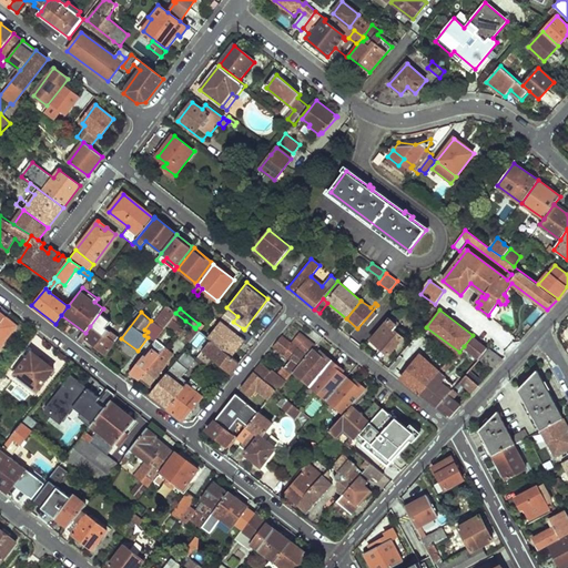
[(175,313),(166,325),(176,333),(185,321),(175,313)]
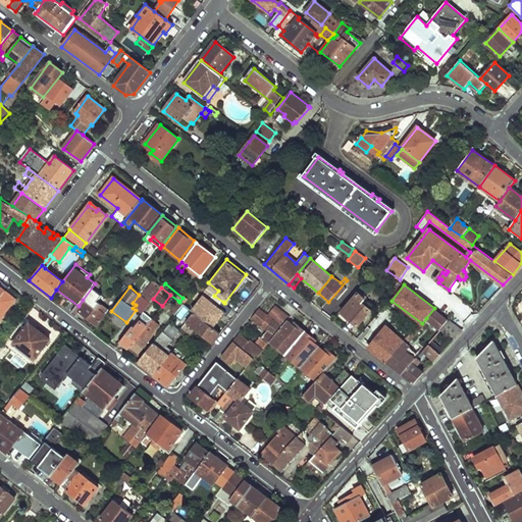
[(6,291),(0,298),(0,317),(16,298),(6,291)]
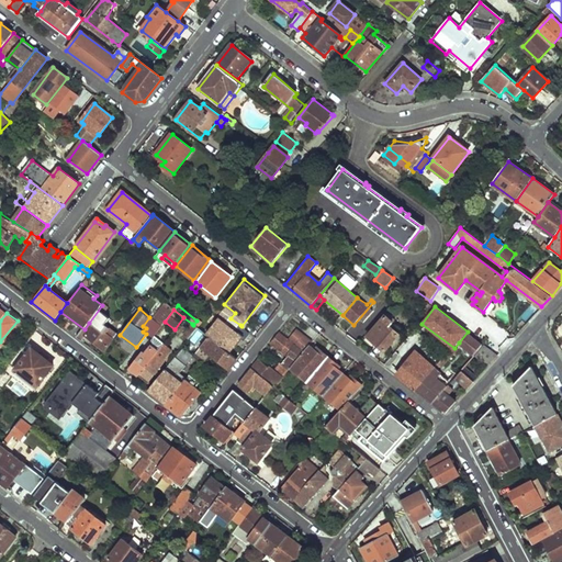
[(385,316),(368,336),(384,350),(398,334),(390,327),(393,323),(385,316)]
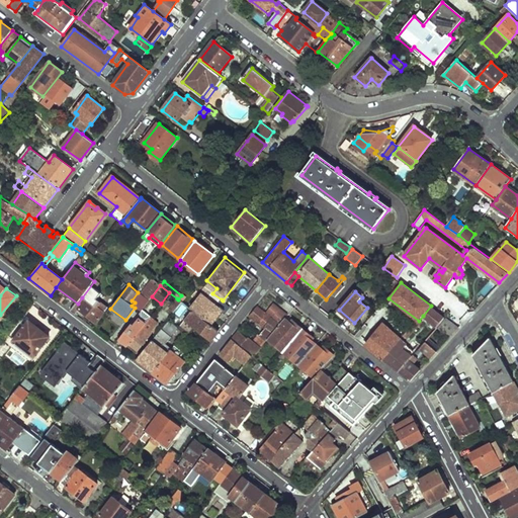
[(201,295),(191,309),(191,310),(211,325),(222,311),(217,307),(222,299),(212,293),(211,292),(205,298),(201,295)]
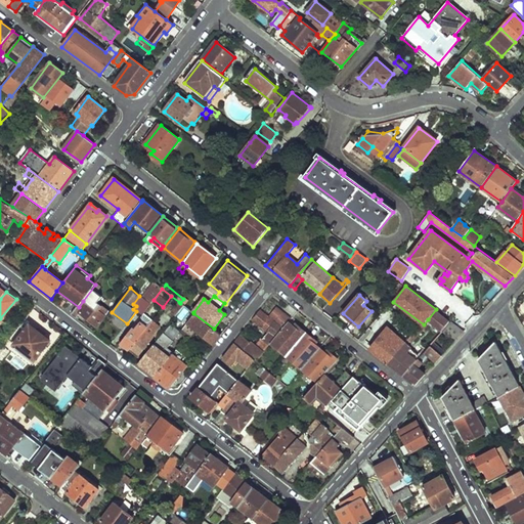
[(79,307),(73,315),(76,318),(80,313),(97,325),(108,311),(89,297),(84,302),(83,301),(79,307)]
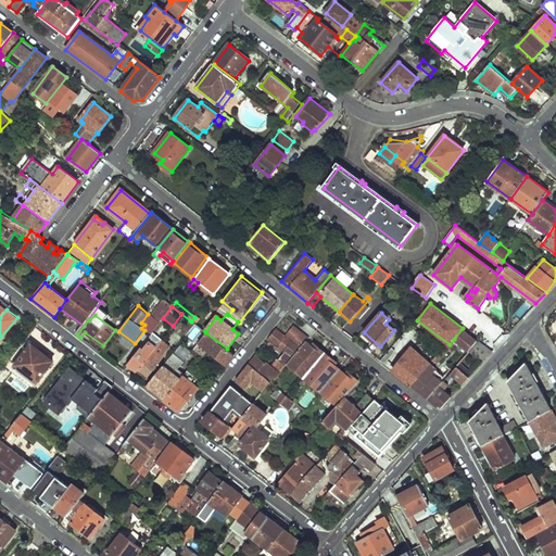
[(144,325),(141,328),(144,330),(151,335),(159,324),(150,316),(144,325)]
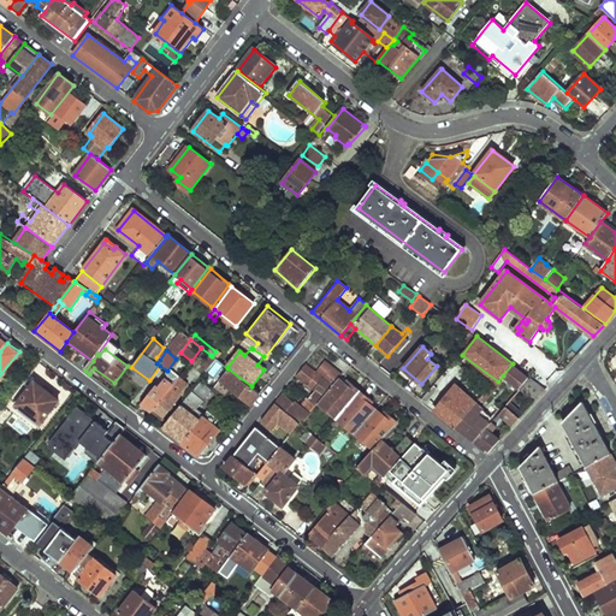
[(211,355),(201,367),(207,372),(212,366),(217,360),(212,356),(211,355)]
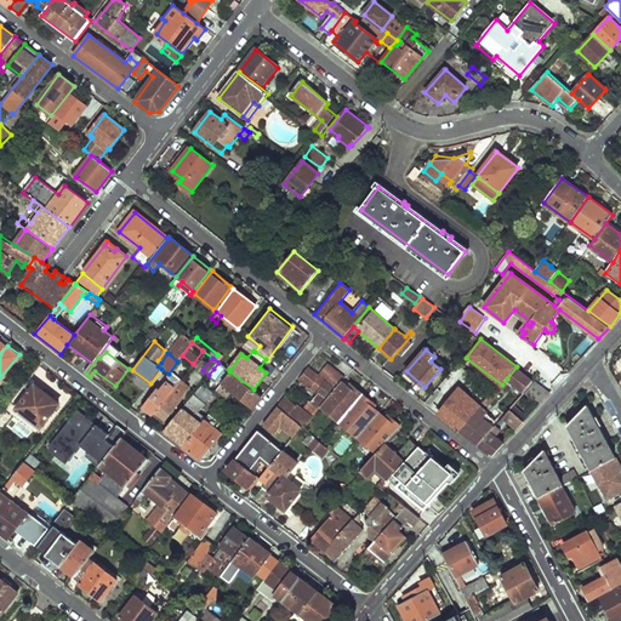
[(214,369),(224,379),(229,371),(229,370),(218,363),(214,369)]
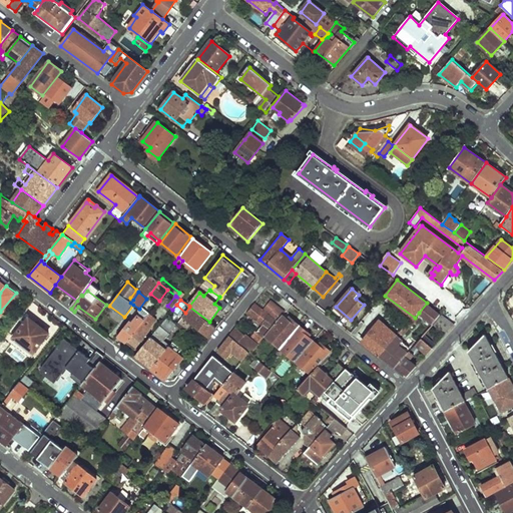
[(441,313),(427,303),(419,313),(433,324),(441,313)]
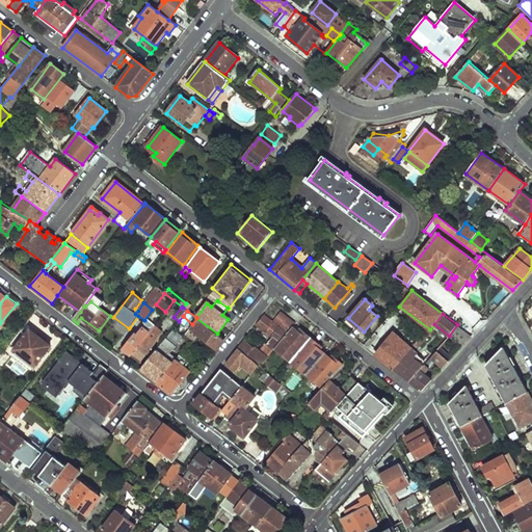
[(257,325),(272,338),(267,345),(266,344),(261,350),(268,356),(275,349),(287,334),(282,328),(265,315),(257,325)]
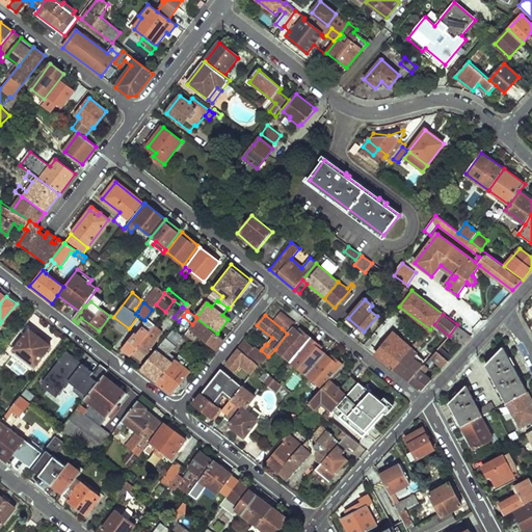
[(192,324),(185,334),(191,339),(196,343),(201,337),(217,350),(224,340),(217,334),(196,318),(192,324)]
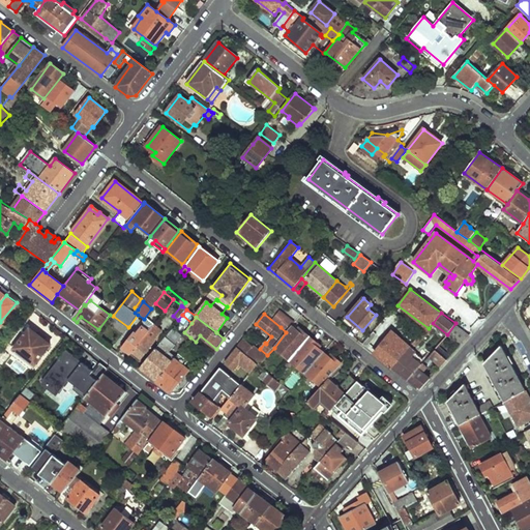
[(288,318),(281,327),(286,332),(293,324),(294,323),(288,318)]
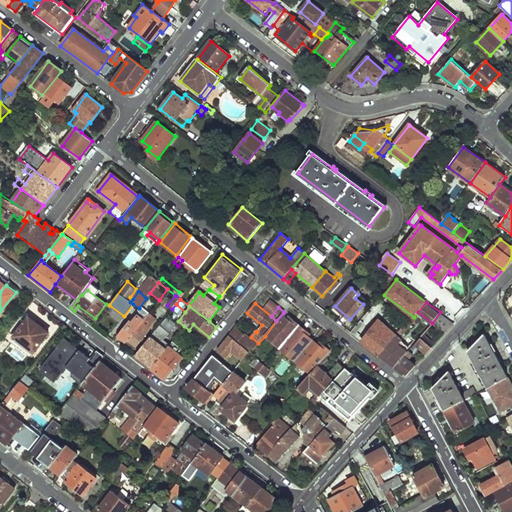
[(143,320),(126,341),(135,348),(146,334),(144,332),(155,318),(148,313),(143,320)]
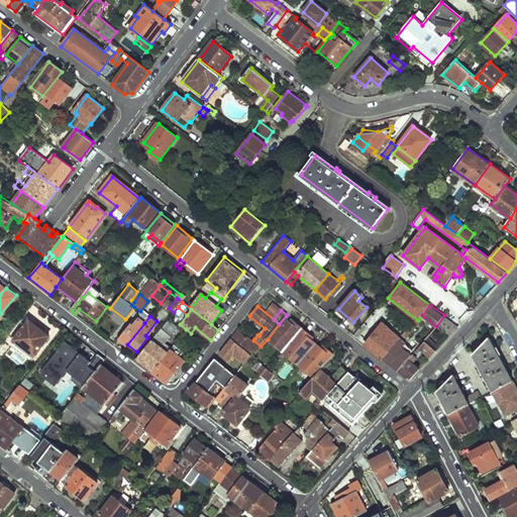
[(279,324),(268,339),(283,351),(302,329),(286,316),(279,324)]
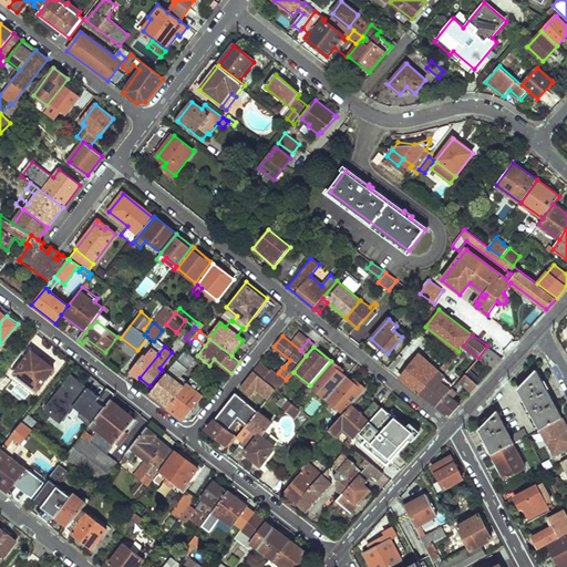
[(143,356),(131,371),(140,378),(158,354),(153,349),(146,357),(143,356)]
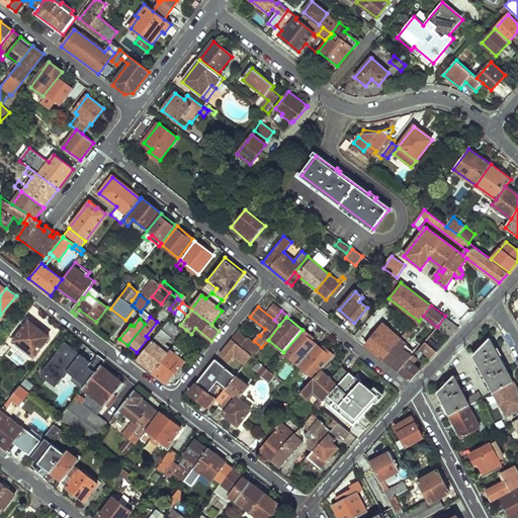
[(30,320),(15,339),(35,355),(51,336),(30,320)]
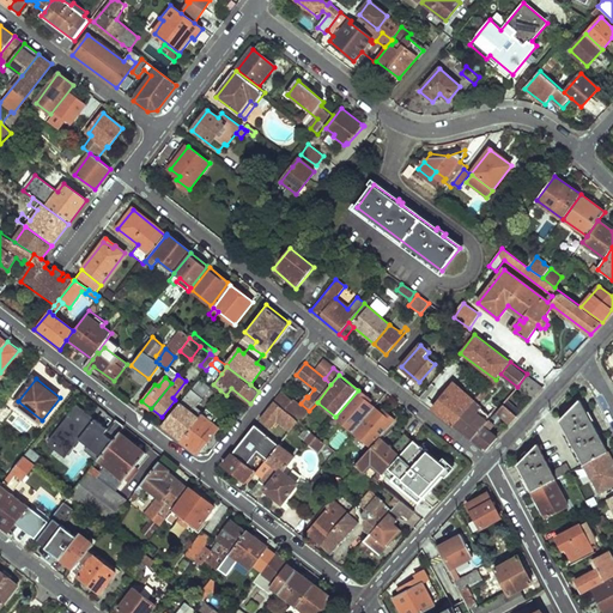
[(533,400),(542,388),(530,378),(521,390),(533,400)]
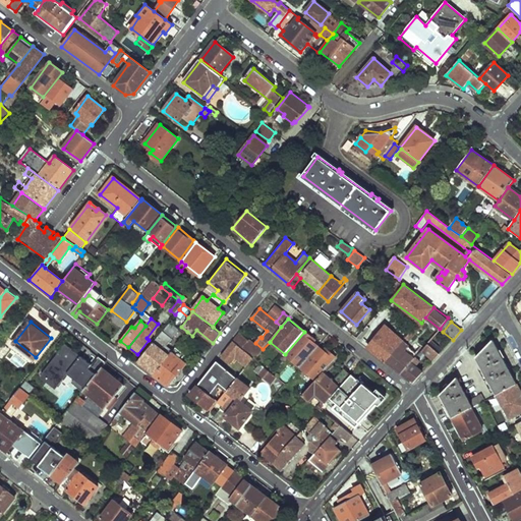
[(403,341),(386,326),(367,347),(385,362),(403,341)]
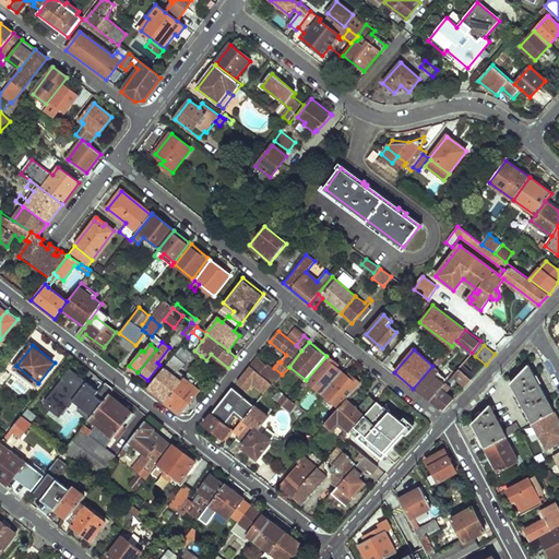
[(176,353),(147,389),(164,402),(180,381),(168,371),(179,356),(176,353)]
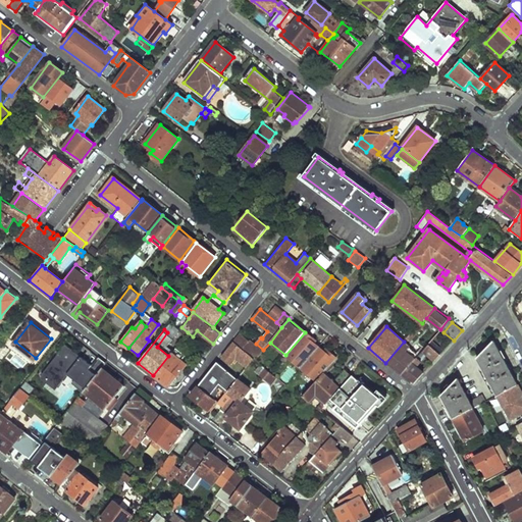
[(305,332),(285,355),(302,367),(320,345),(305,332)]
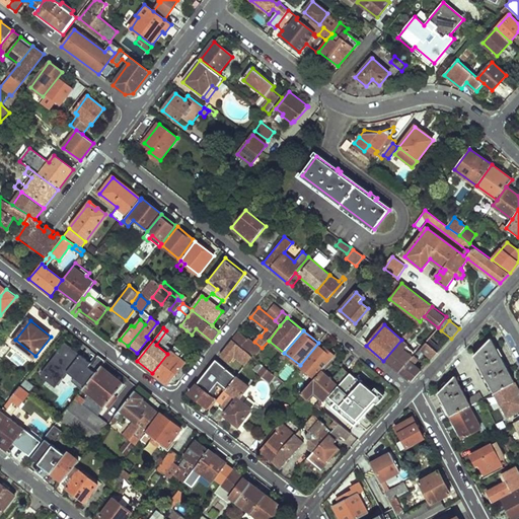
[(232,340),(249,354),(252,357),(257,352),(253,349),(255,346),(238,331),(232,340)]
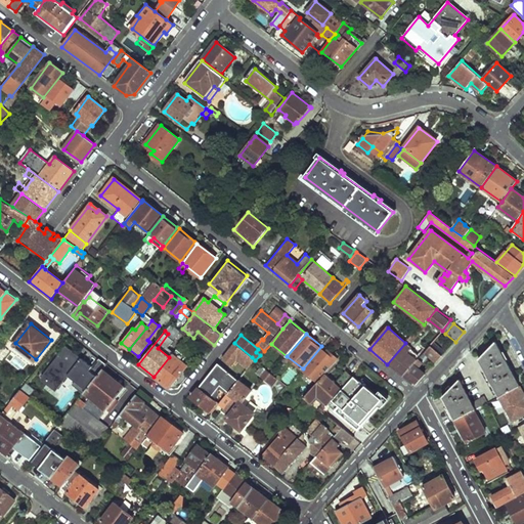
[(479,360),(499,398),(520,387),(495,342),(479,360)]
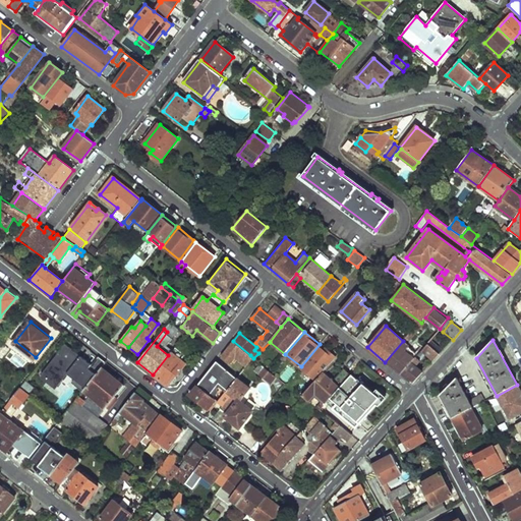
[(6,341),(0,348),(4,352),(10,344),(6,341)]
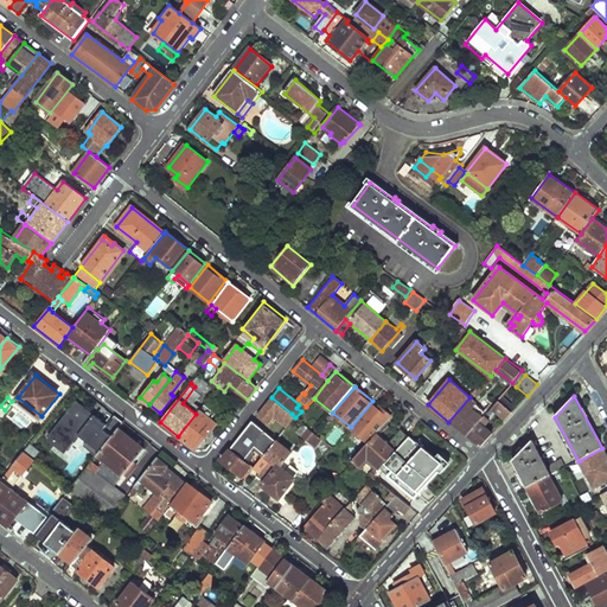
[(272,397),(259,415),(268,423),(274,415),(285,423),(292,414),(272,397)]
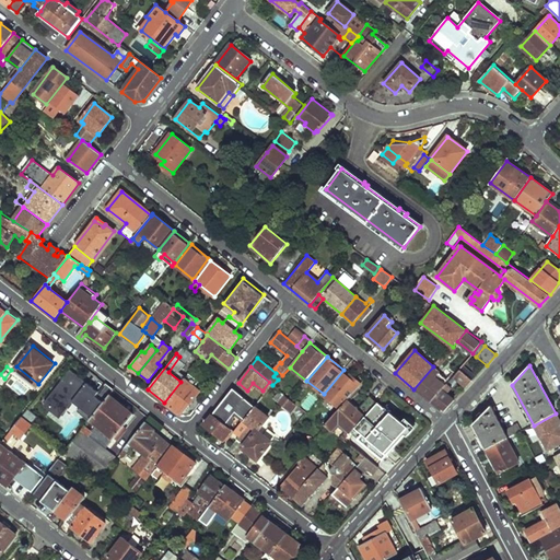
[(433,366),(413,389),(431,401),(448,382),(433,366)]
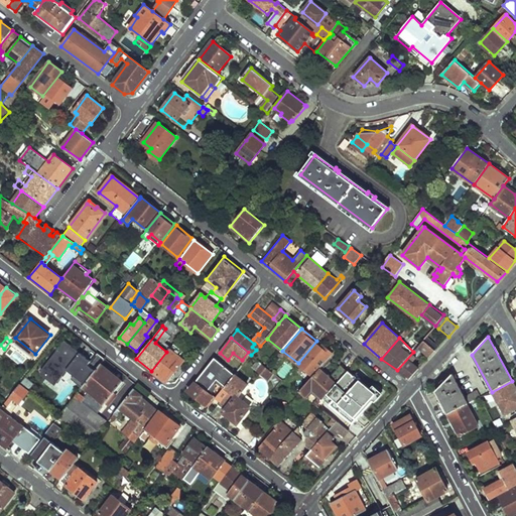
[(424,340),(418,346),(429,357),(435,350),(424,340)]
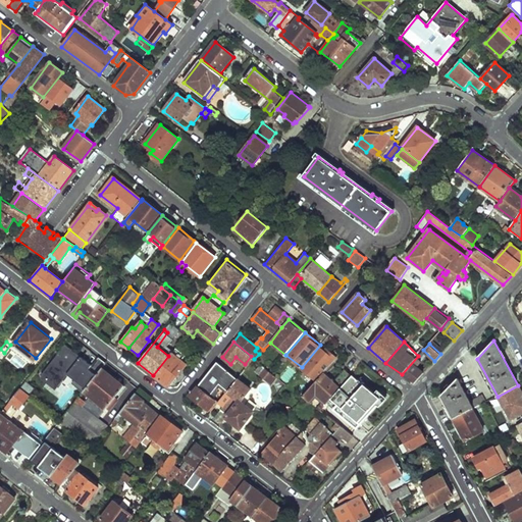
[(88,370),(91,366),(65,345),(40,377),(55,390),(68,374),(86,388),(96,376),(88,370)]
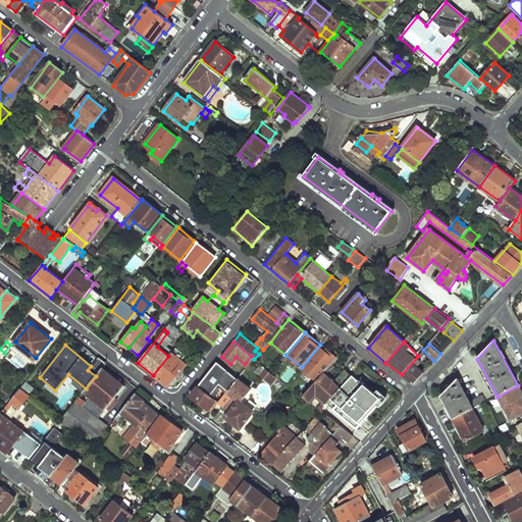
[(320,345),(302,367),(317,380),(323,374),(336,358),(320,345)]
